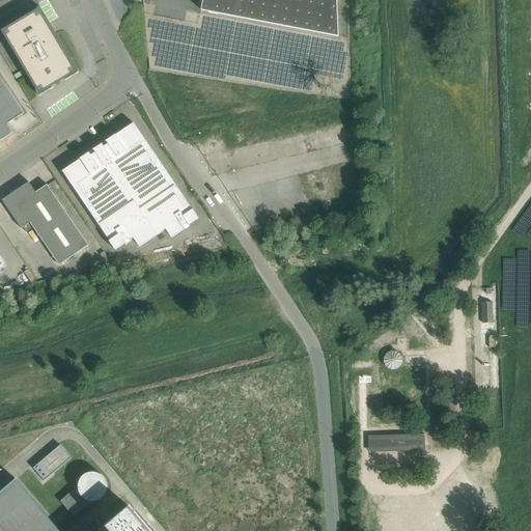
[(202,0),(201,10),(338,36),(336,0),(202,0)]
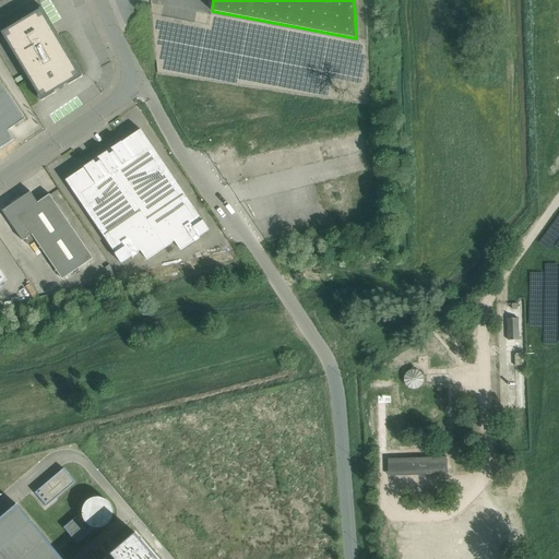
[(54,90),(58,87),(59,88),(60,88),(61,88),(62,88),(62,87),(63,86),(63,85),(62,84),(67,82),(69,85),(83,76),(42,7),(23,19),(25,21),(20,24),(19,21),(0,32),(40,102),(56,93),(54,90)]
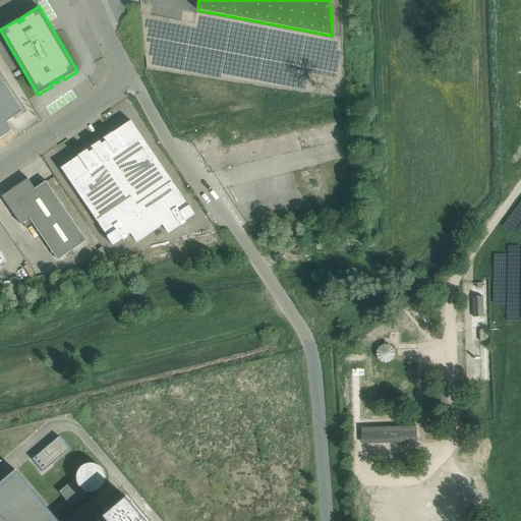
[(0,138),(13,130),(7,122),(23,111),(0,75),(0,138)]
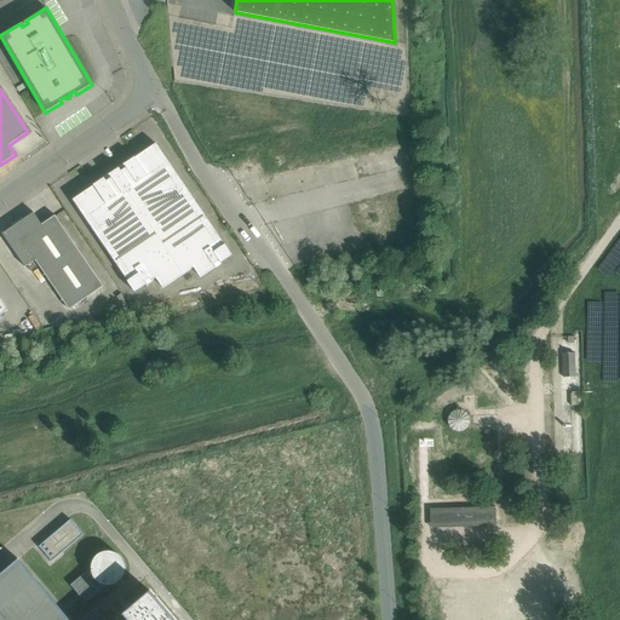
[(93,185),(73,200),(127,281),(135,292),(147,285),(144,281),(149,277),(151,281),(156,277),(162,288),(194,268),(200,277),(216,267),(213,264),(218,260),(220,264),(233,256),(225,245),(224,245),(155,144),(135,158),(124,165),(126,167),(121,171),(119,167),(109,174),(112,178),(107,181),(104,178),(93,185)]
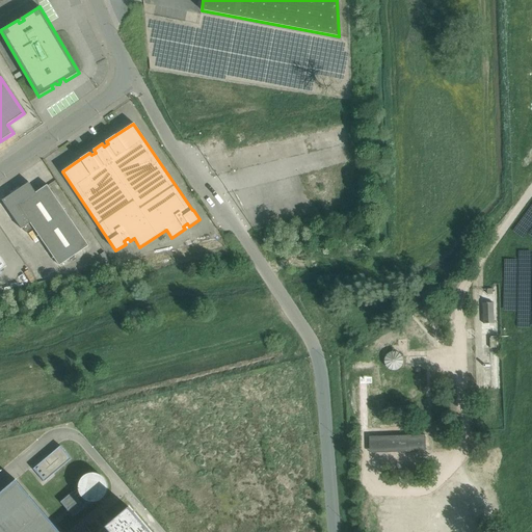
[(88,246),(48,185),(36,193),(29,182),(28,182),(28,183),(3,201),(2,200),(2,201),(21,229),(21,230),(23,228),(26,233),(33,228),(59,266),(88,246)]
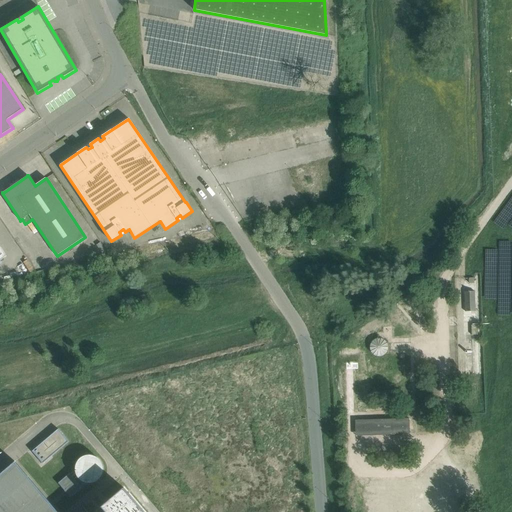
[(475,291),(465,292),(465,311),(476,311),(475,291)]
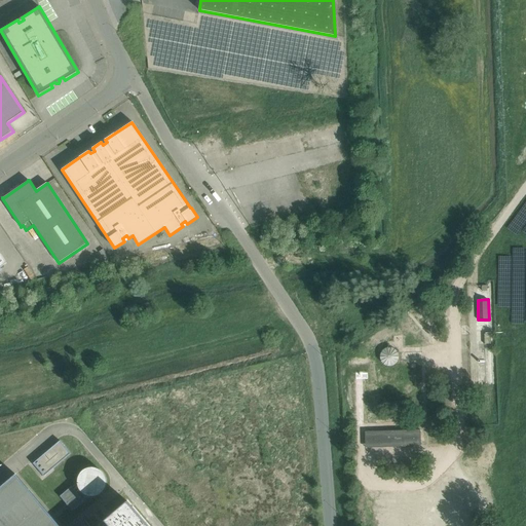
[(390,347),(389,347),(387,347),(385,348),(384,349),(382,350),(381,351),(380,352),(380,354),(379,355),(379,358),(380,360),(380,361),(381,363),(382,364),(384,365),(385,366),(387,366),(388,367),(390,367),(392,366),(393,365),(396,364),(397,363),(398,362),(398,360),(399,358),(399,357),(398,354),(398,353),(397,351),(396,350),(395,349),(392,348),(390,347)]
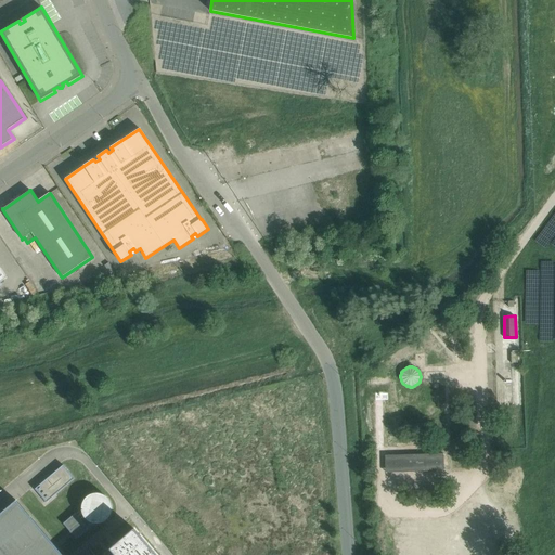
[(443,453),(404,455),(405,473),(444,470),(443,453)]
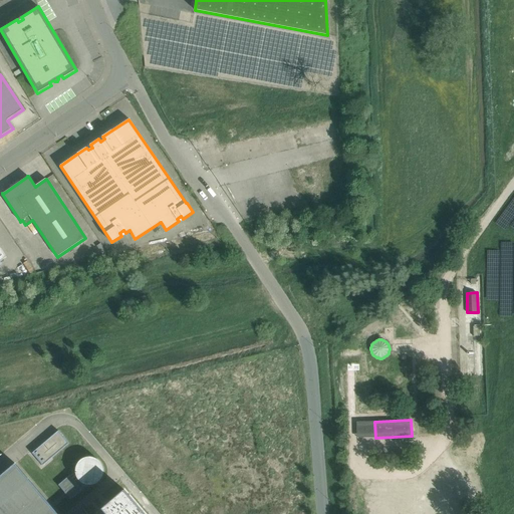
[(69,443),(58,431),(32,453),(43,466),(69,443)]
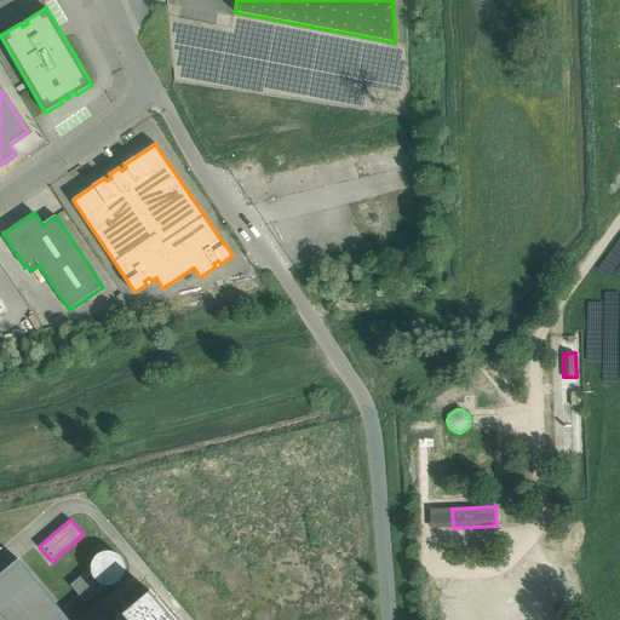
[(0,619),(174,619),(150,591),(116,619),(69,619),(18,560),(0,574),(0,619)]
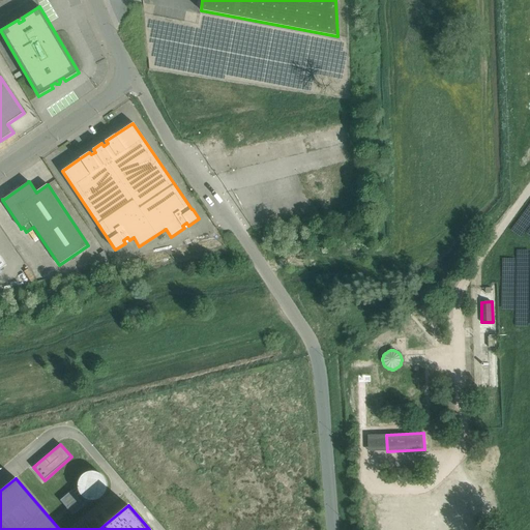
[(60,500),(74,516),(85,505),(72,490),(60,500)]
